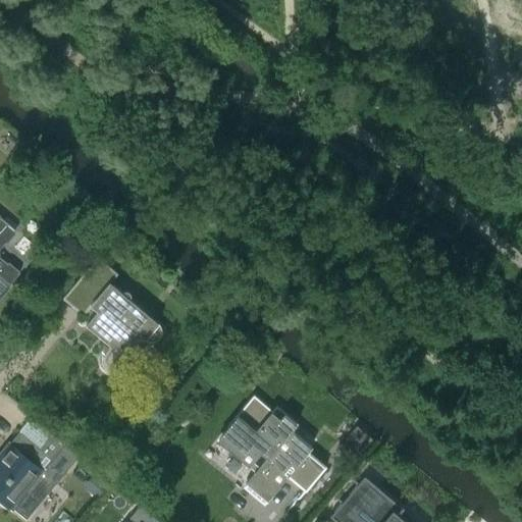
[(0,294),(4,290),(6,292),(10,286),(8,285),(18,273),(0,257),(0,247),(14,230),(0,217),(0,294)]
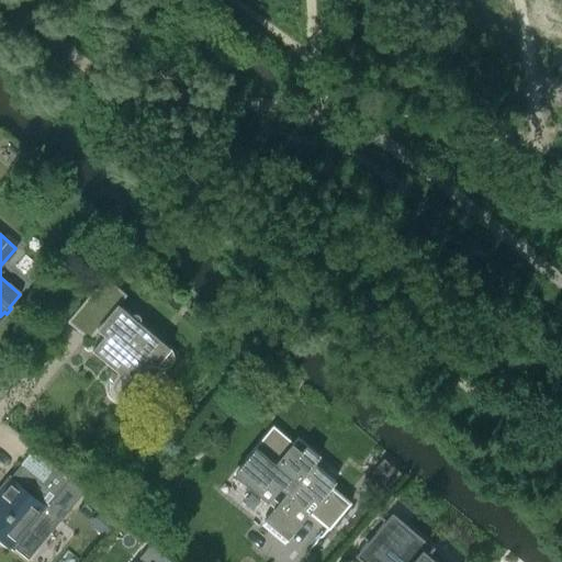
[(170,348),(117,303),(125,294),(103,276),(66,321),(88,338),(90,336),(97,341),(91,348),(117,371),(111,380),(110,381),(110,383),(110,384),(110,386),(110,388),(110,390),(111,391),(112,392),(113,393),(114,394),(115,395),(116,395),(119,395),(122,395),(123,395),(125,394),(126,393),(134,384),(150,366),(153,367),(155,364),(157,366),(158,366),(159,367),(161,367),(165,367),(167,366),(169,364),(171,362),(171,361),(172,360),(172,359),(172,358),(173,356),(173,355),(172,353),(172,352),(172,351),(171,350),(170,349),(170,348)]
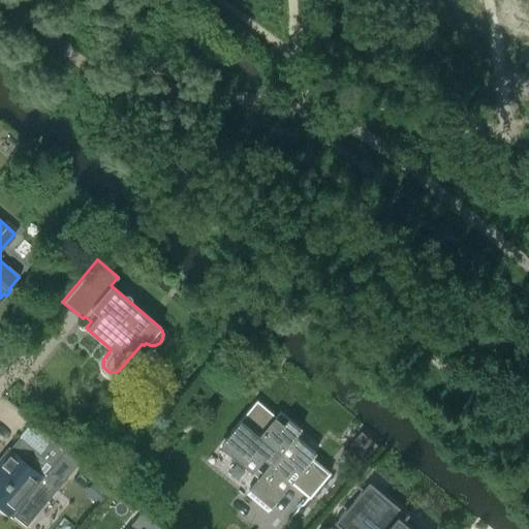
[(255,400),(238,422),(243,426),(226,445),(252,467),(245,476),(253,483),(245,493),(267,510),(290,481),(308,497),(329,472),(310,458),(315,453),(294,436),(301,429),(279,411),(275,416),(255,400)]
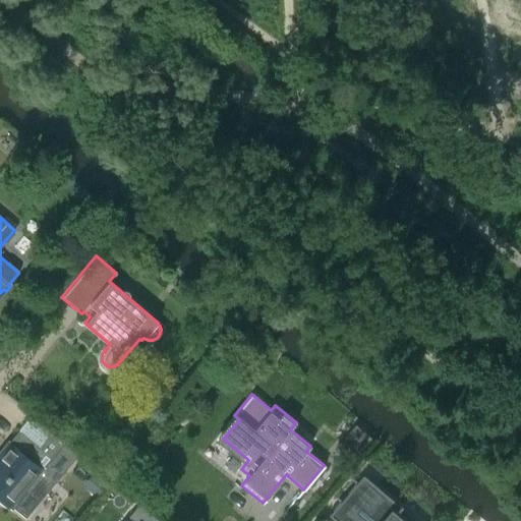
[(339,443),(354,456),(369,439),(355,425),(339,443)]
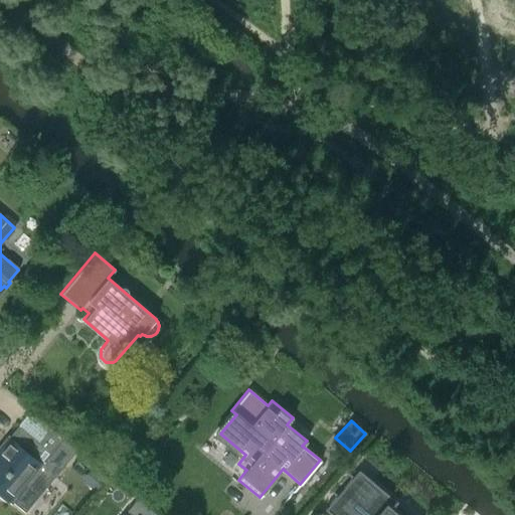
[(0,491),(24,512),(65,464),(76,451),(50,428),(39,443),(19,424),(0,447),(0,491)]
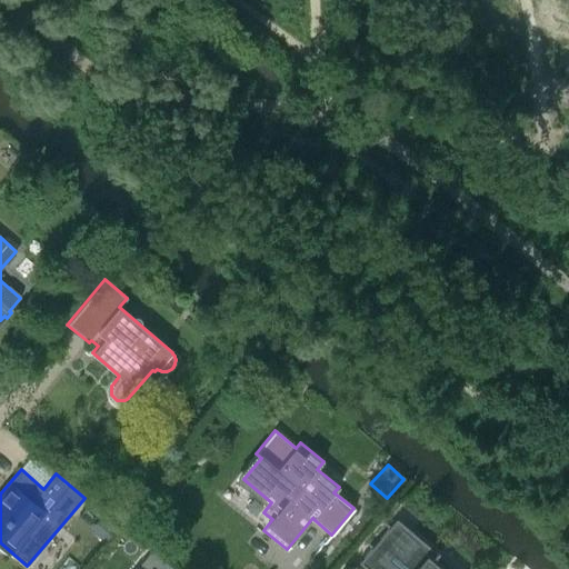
[(380,537),(358,562),(366,568),(456,568),(396,518),(380,537)]
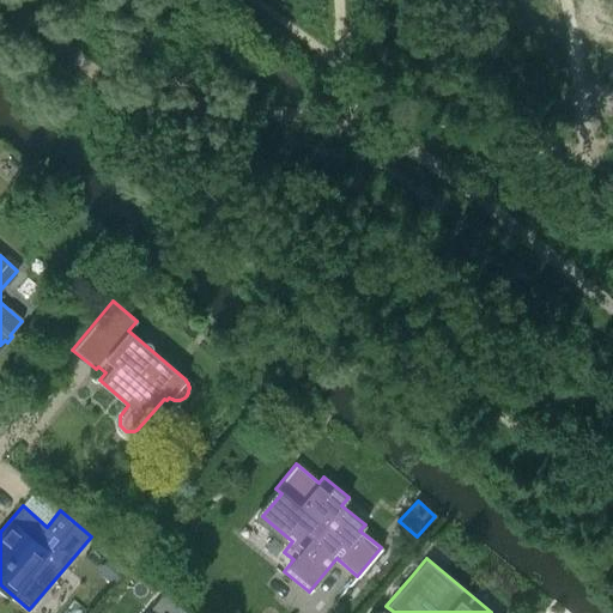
[(162,593),(153,604),(165,612),(182,612),(186,610),(162,593)]
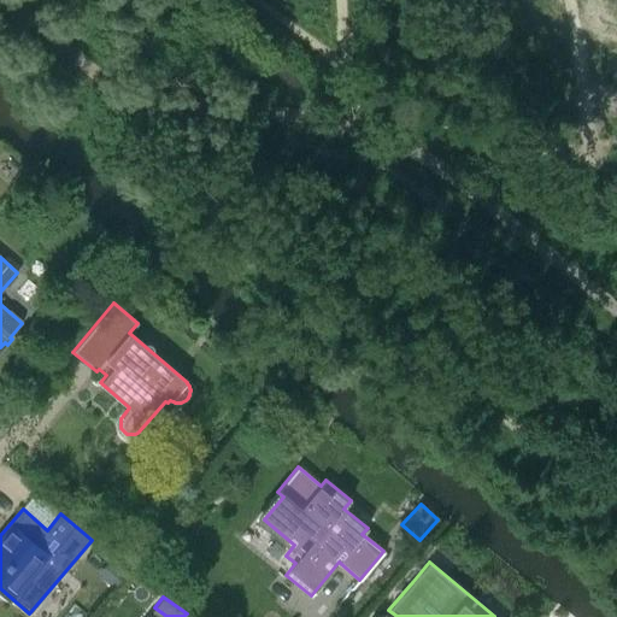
All buildings are outlined.
